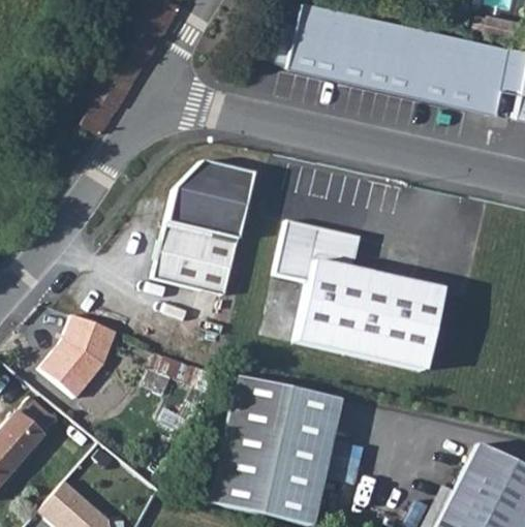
[(143,0),(117,43),(146,61),(179,7),(165,0),(143,0)]
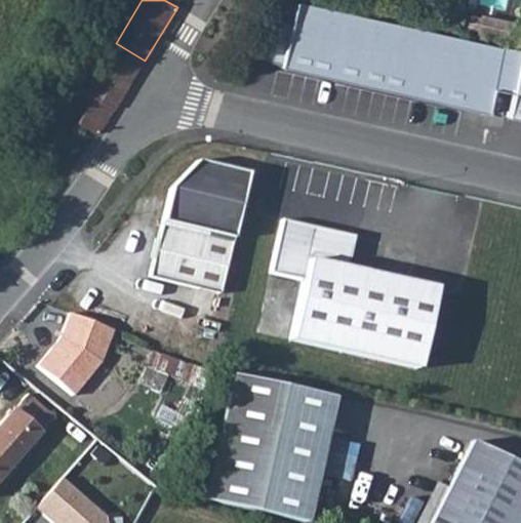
[(504,48),(297,2),(292,24),(279,21),(258,49),(262,53),(266,57),(270,61),(275,64),(280,66),(283,67),(489,113),(494,88),(498,71),(504,48)]
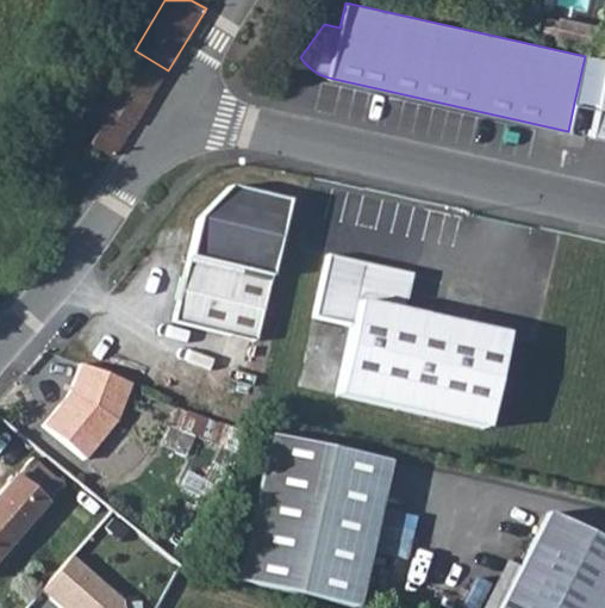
[(554,42),(593,53),(599,29),(560,19),(554,42)]
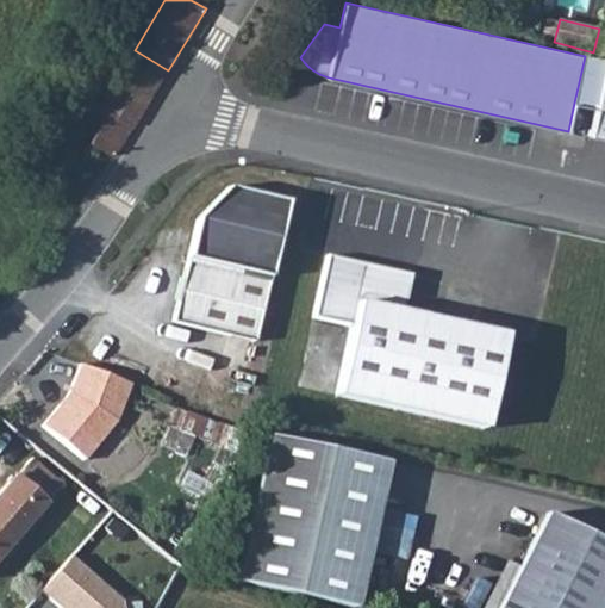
[(168,70),(135,50),(92,121),(101,126),(92,143),(116,157),(168,70)]
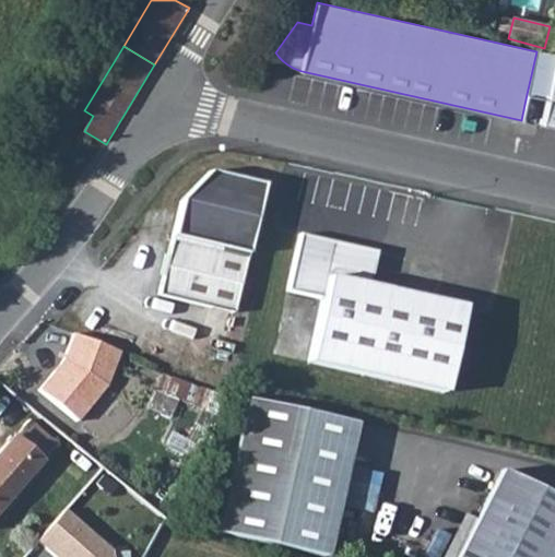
[(531,75),(527,94),(548,99),(553,81),(531,75)]
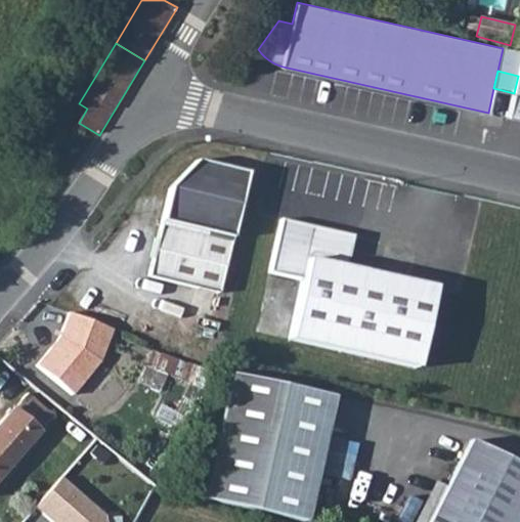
[(519,71),(518,76),(514,93),(508,117),(519,119),(519,71)]
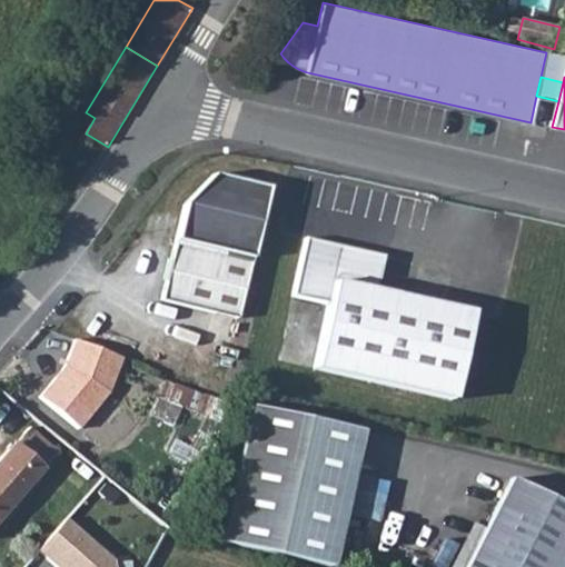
[(186,209),(164,302),(240,320),(271,191),(216,178),(186,209)]
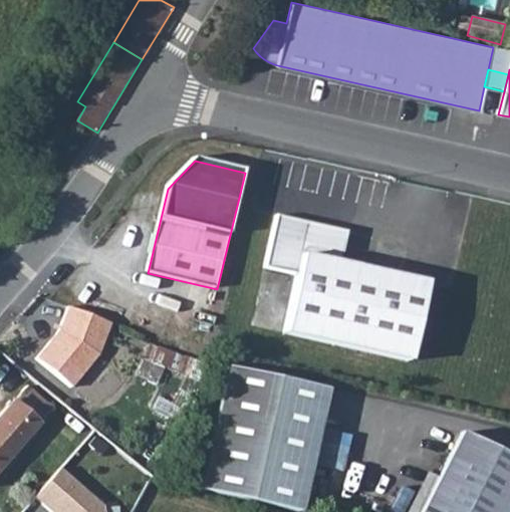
[(342,265),(349,233),(279,217),(267,268),(299,275),(286,334),(411,362),(428,284),(342,265)]
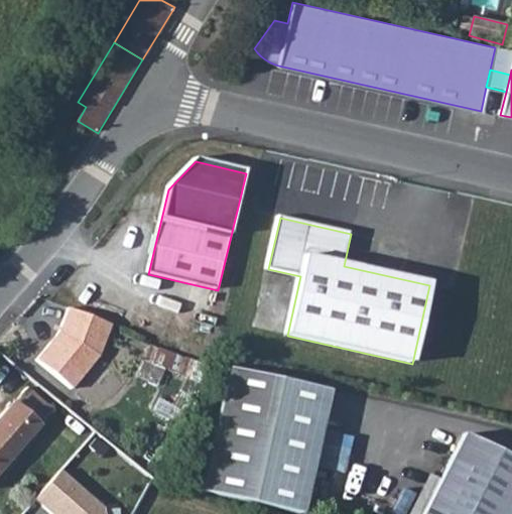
[(60,337),(38,364),(74,393),(102,361),(114,328),(70,311),(60,337)]
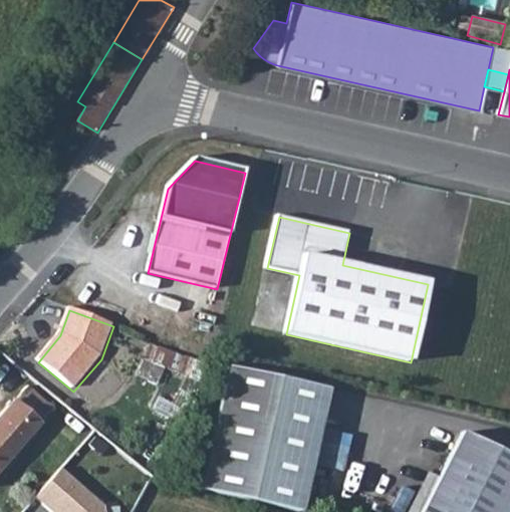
[(165,368),(174,371),(201,382),(203,377),(207,365),(161,347),(154,363),(146,360),(144,365),(142,370),(161,378),(165,369),(165,368)]
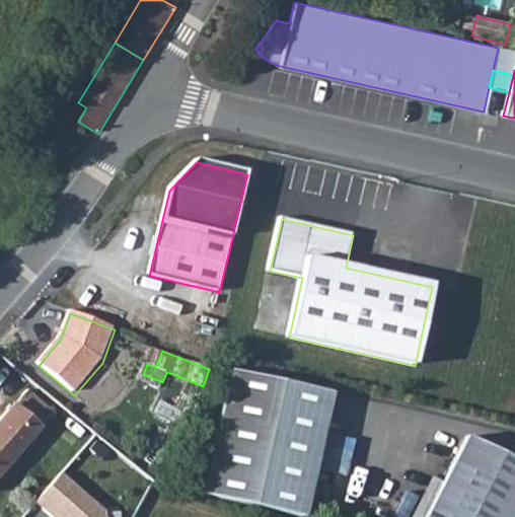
[(334,394),(233,372),(206,495),(297,516),(306,516),(334,394)]
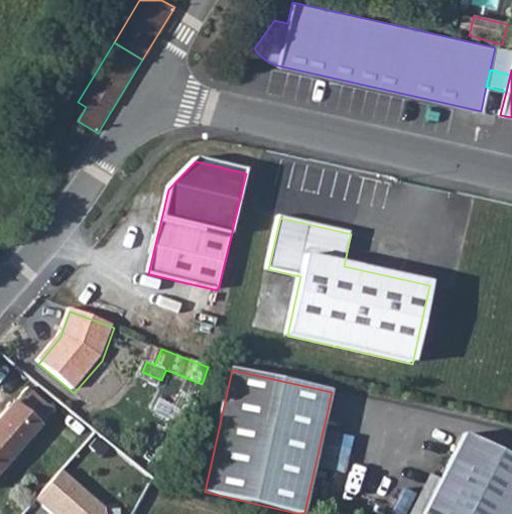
[(0,474),(55,412),(29,389),(0,421),(0,474)]
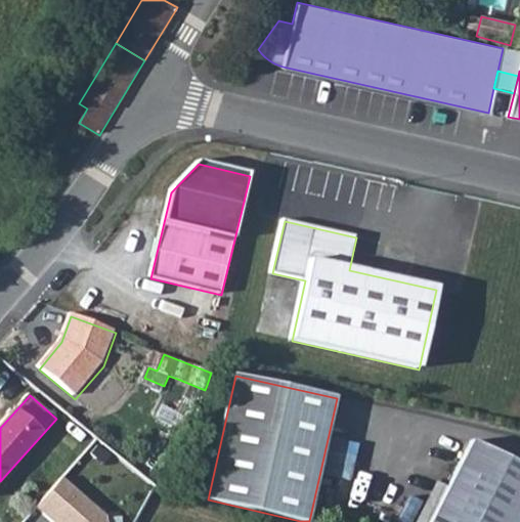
[(327,476),(359,481),(366,435),(335,430),(327,476)]
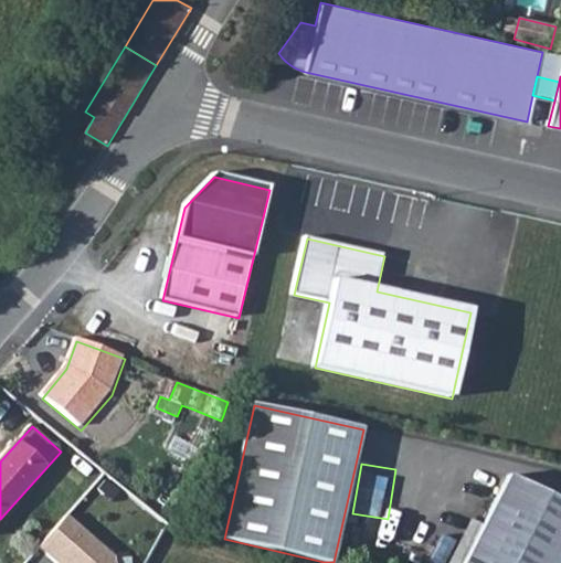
[(559,562),(560,560),(560,502),(511,477),(466,562),(559,562)]
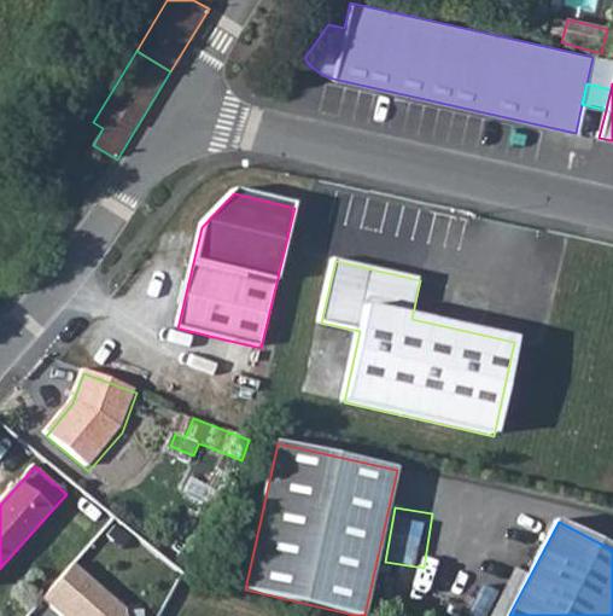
[(124,615),(77,567),(44,606),(54,615),(124,615)]
